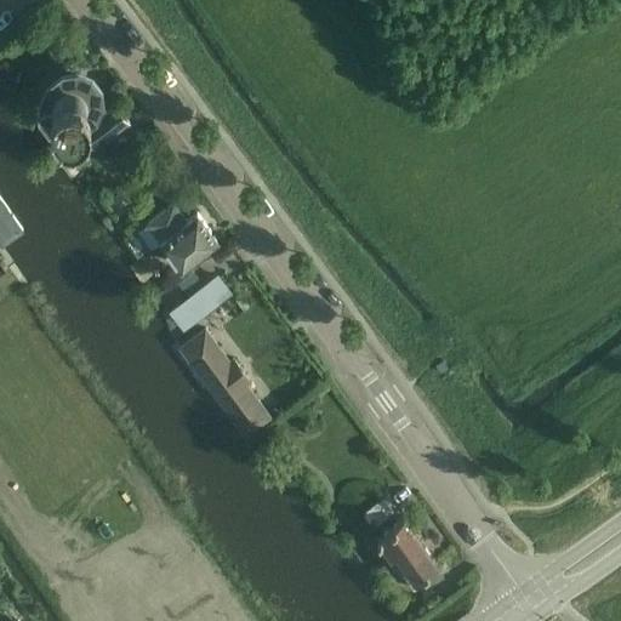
[(39,93),(39,101),(40,106),(43,112),(52,121),(63,125),(67,125),(75,125),(86,120),(95,112),(97,108),(100,100),(100,92),(100,87),(97,81),(93,77),(92,74),(85,69),(73,64),(69,64),(62,64),(57,67),(52,69),(44,79),(40,84),(39,87),(39,93)]
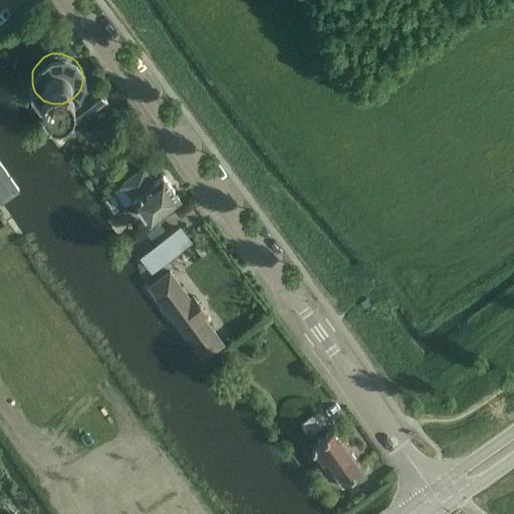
[(78,121),(95,109),(107,100),(97,85),(67,105),(78,121)]
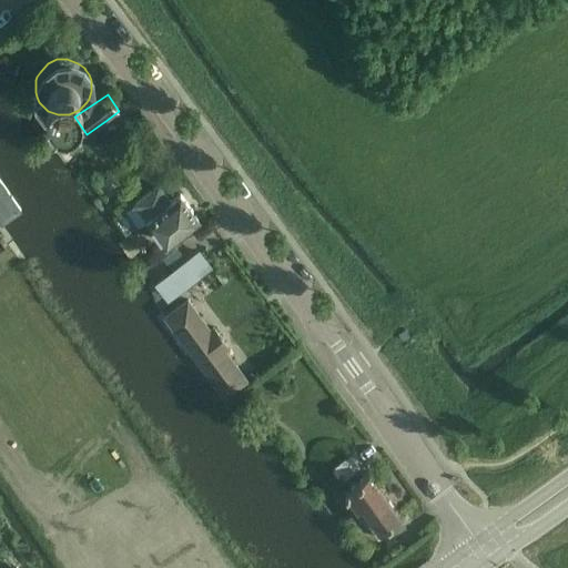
[(0,224),(16,213),(3,196),(7,194),(0,184),(0,224)]
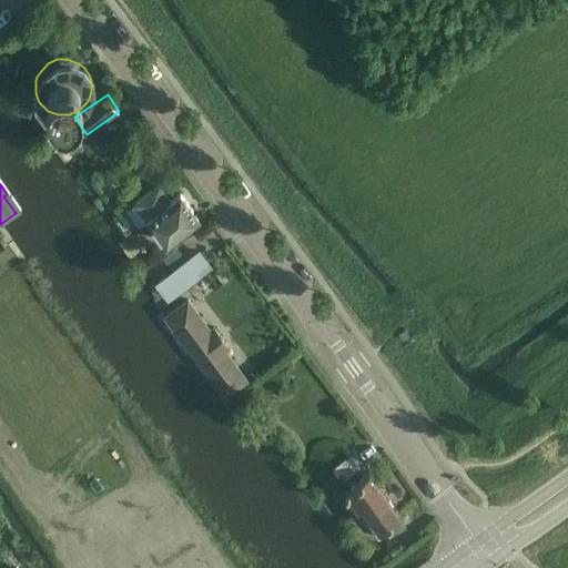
[(159,184),(127,208),(139,224),(146,219),(164,243),(199,217),(181,193),(170,201),(159,184)]
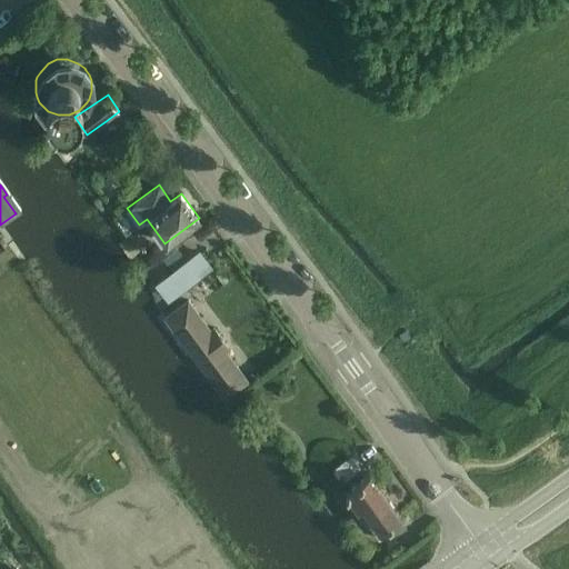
[(177,247),(162,258),(171,269),(186,259),(177,247)]
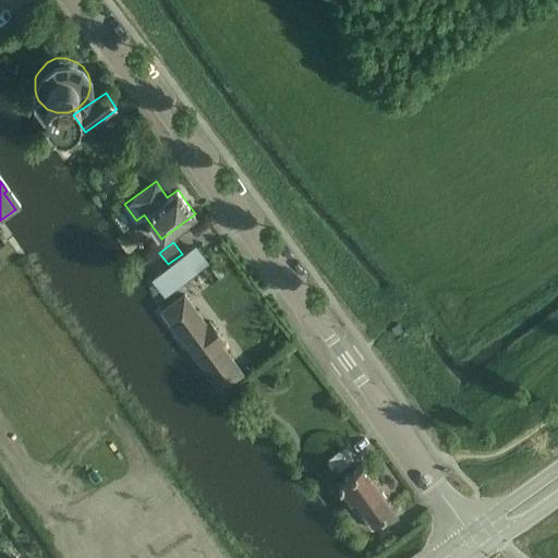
[(196,247),(165,271),(174,286),(176,287),(208,264),(203,256),(196,247)]
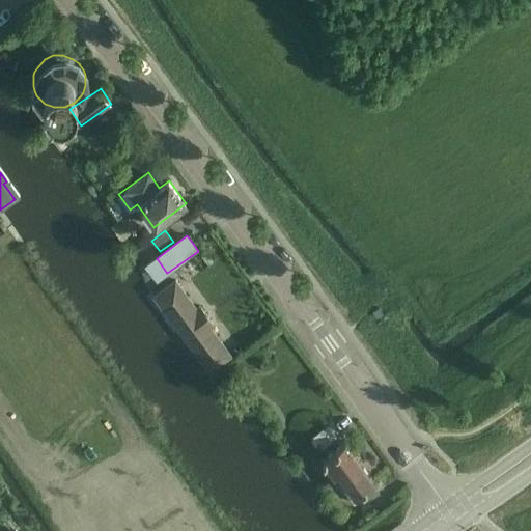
[(170,285),(156,297),(207,366),(210,368),(212,371),(214,370),(220,366),(233,356),(177,280),(170,285)]
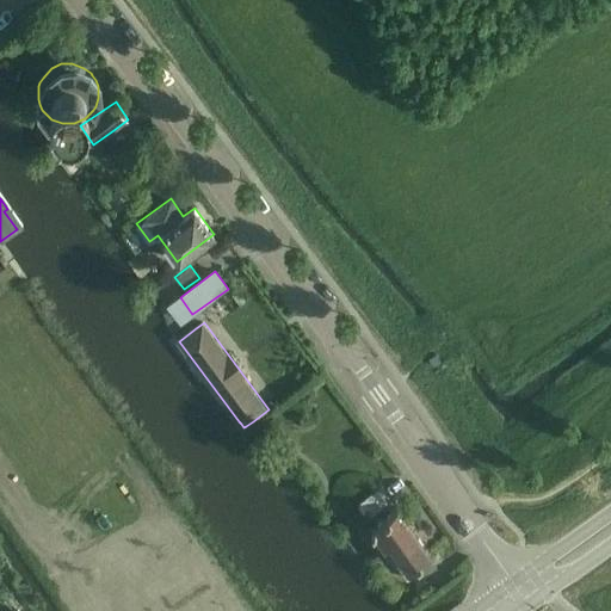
[(440,360),(436,353),(429,358),(433,365),(440,360)]
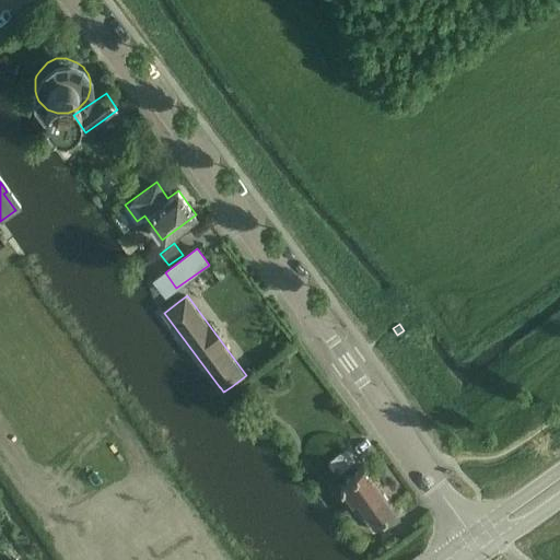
[(349,497),(349,498),(373,529),(382,523),(377,517),(395,505),(364,465),(340,481),(350,496),(349,497)]
